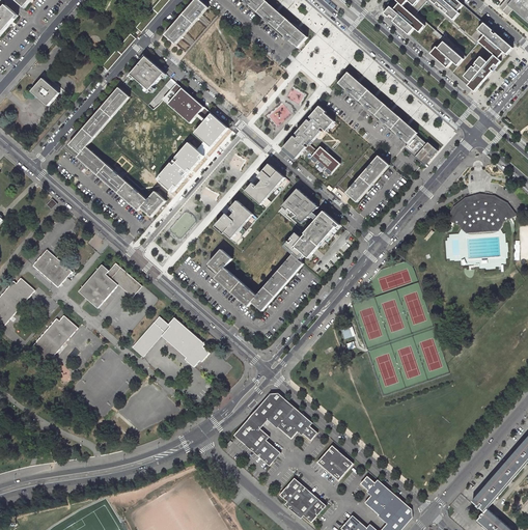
[(156,0),(133,26),(135,27),(136,28),(138,30),(139,31),(165,0),(156,0)]
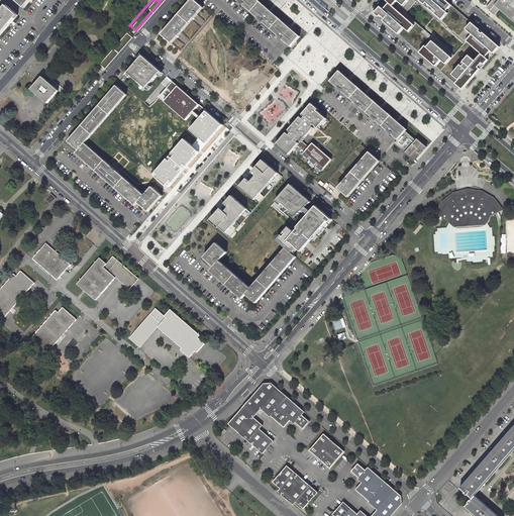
[(198,11),(201,8),(192,0),(189,0),(160,33),(171,43),(171,42),(175,38),(175,37),(180,32),(180,31),(190,20),(195,14),(196,14),(198,11)]
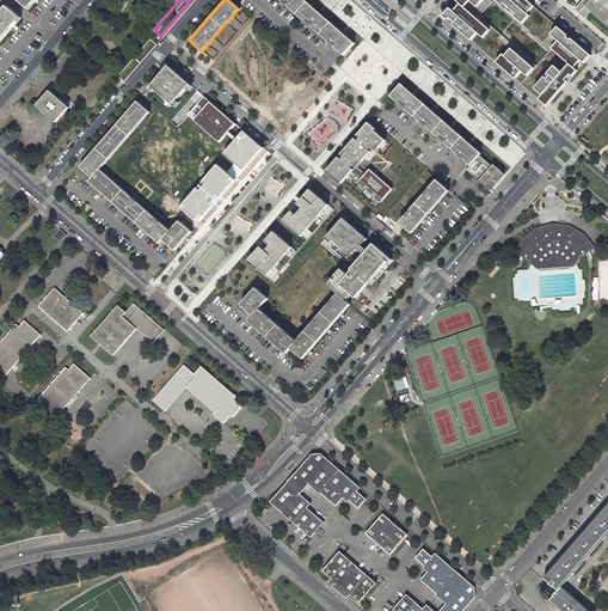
[(277,0),(341,55),(347,48),(351,42),(347,37),(333,26),(318,12),(315,10),(302,0),(277,0)]
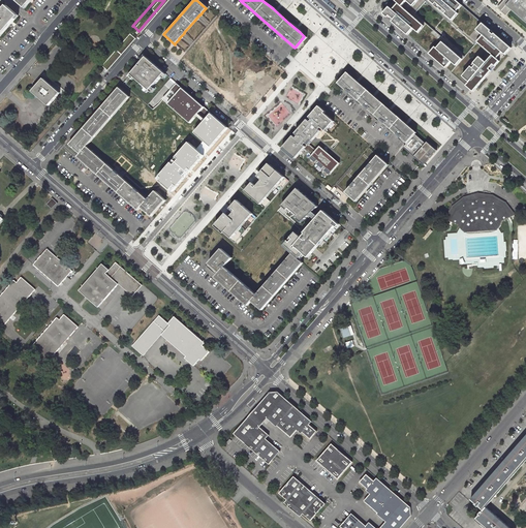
[(391,0),(380,12),(470,91),(473,88),(483,76),(490,68),(497,60),(494,58),(499,51),(503,54),(503,53),(508,47),(454,0),(391,0)]
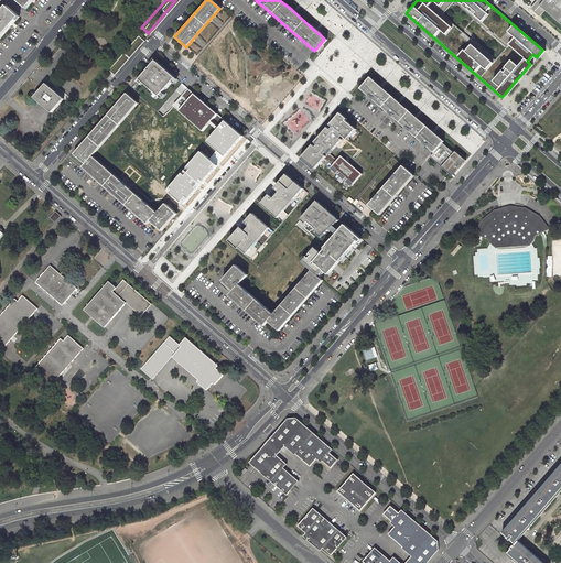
[(560,25),(560,0),(532,0),(528,7),(537,14),(541,9),(560,25)]
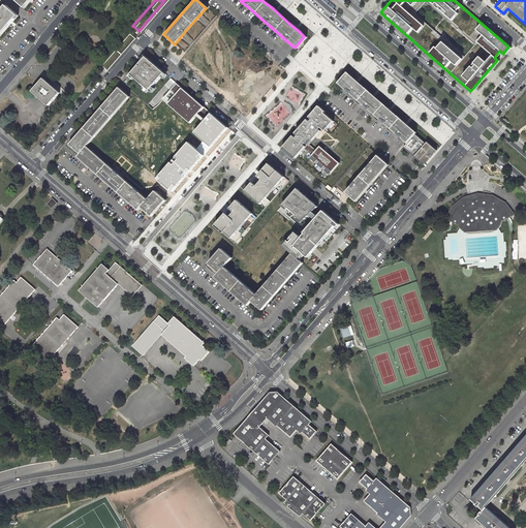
[(10,21),(17,14),(4,3),(0,8),(0,33),(7,25),(10,21)]
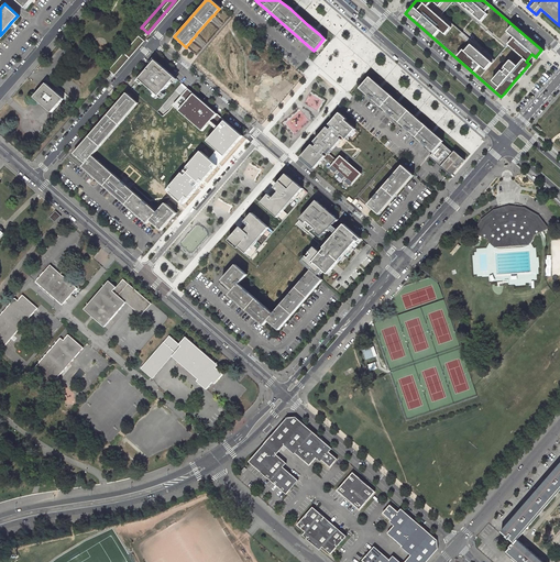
[(308,22),(307,24),(319,34),(320,32),(316,29),(314,26),(308,22)]
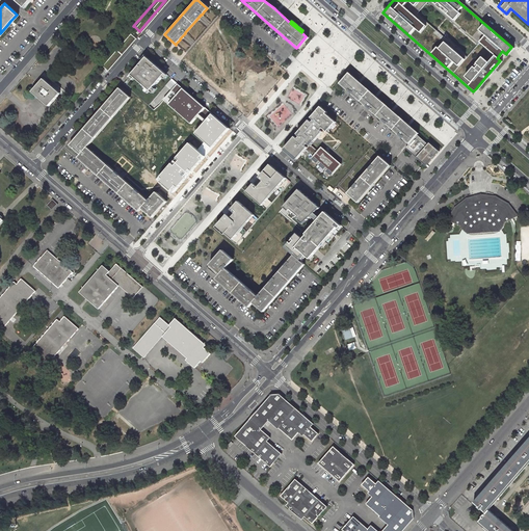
[(163,73),(143,56),(129,74),(148,90),(163,73)]
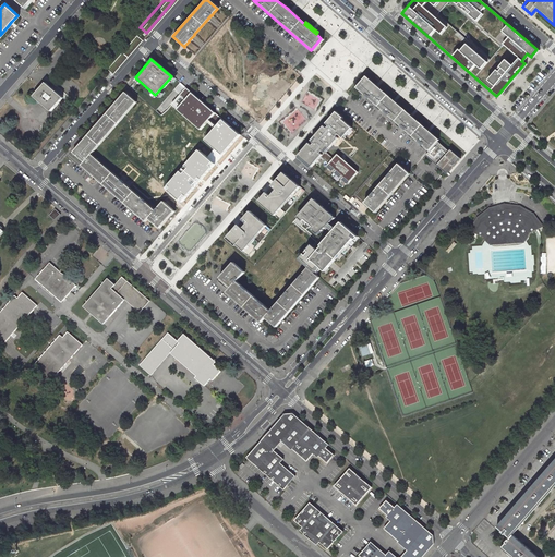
[(437,140),(363,75),(353,87),(427,150),(423,155),(444,173),(458,157),(448,148),(446,150),(435,141),(437,140)]
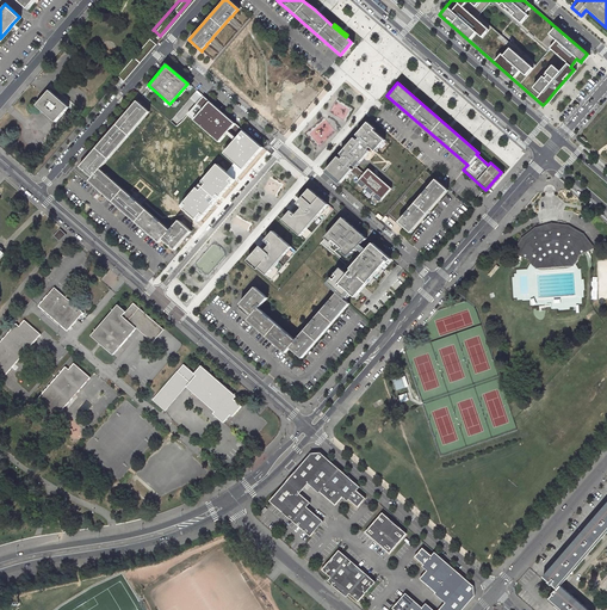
[(67,105),(48,88),(36,104),(54,119),(67,105)]
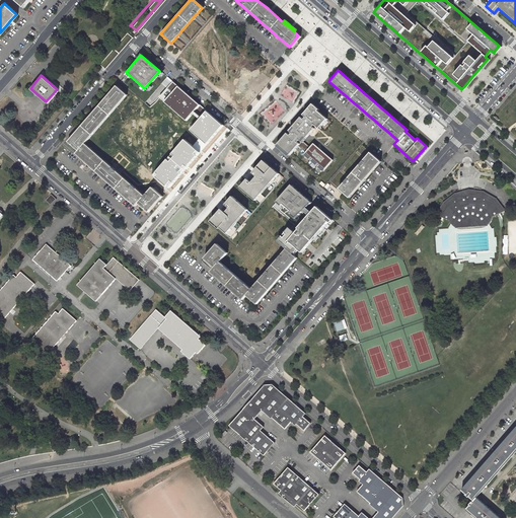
[(221,125),(164,75),(159,81),(165,86),(156,97),(182,120),(190,113),(197,119),(187,129),(197,138),(190,146),(181,138),(149,174),(165,189),(221,125)]
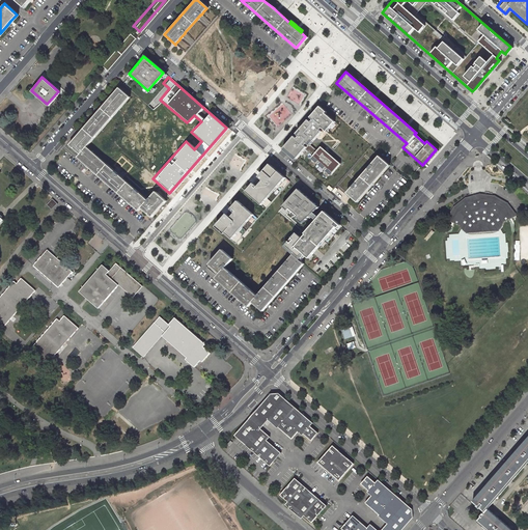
[(86,144),(128,95),(117,86),(110,95),(68,143),(79,152),(77,156),(80,158),(104,179),(132,204),(138,210),(141,206),(151,216),(160,205),(165,199),(155,190),(147,199),(121,176),(109,165),(86,144)]
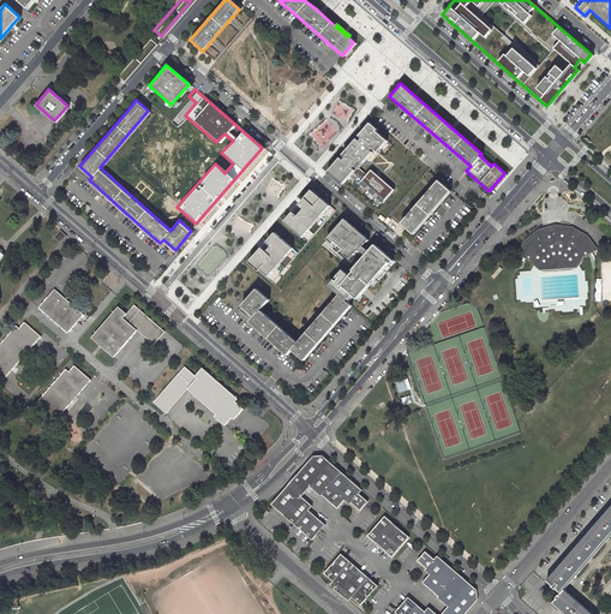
[(367,123),(324,172),(339,184),(354,166),(357,167),(372,149),(375,151),(384,139),(373,130),(375,129),(367,123)]
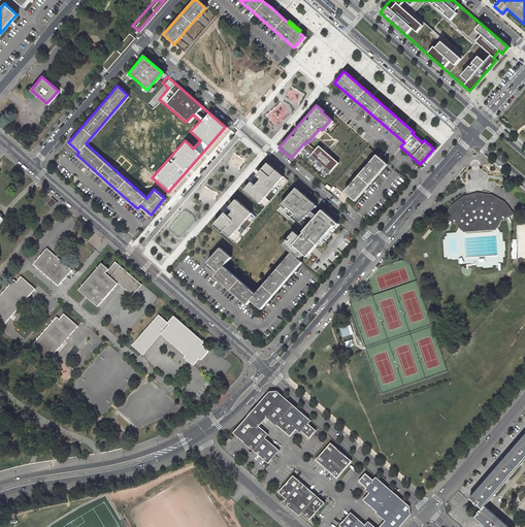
[(309,154),(306,157),(326,173),(336,162),(317,144),(313,150),(304,142),(301,146),(309,154)]
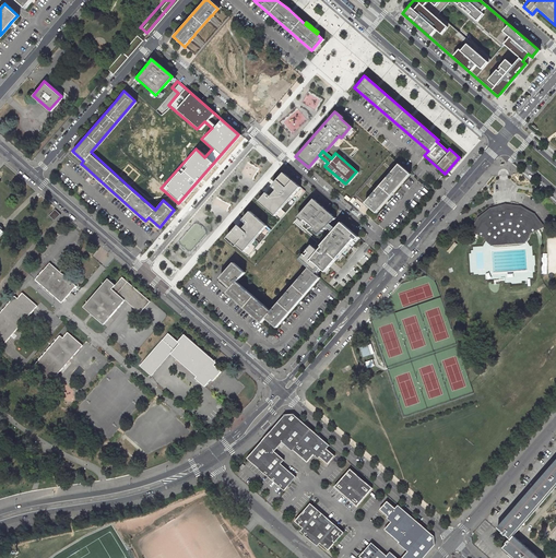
[(374,211),(407,173),(397,163),(362,201),(374,211)]
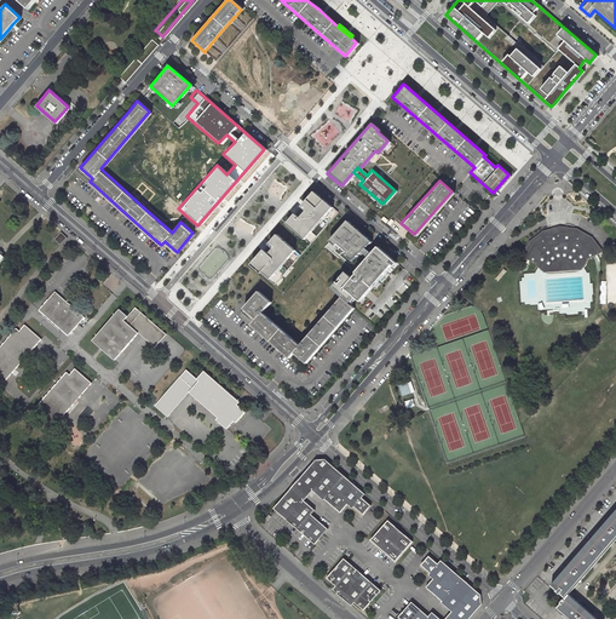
[(335,211),(311,190),(298,206),(303,211),(297,218),(292,213),(283,223),(308,244),(335,211)]
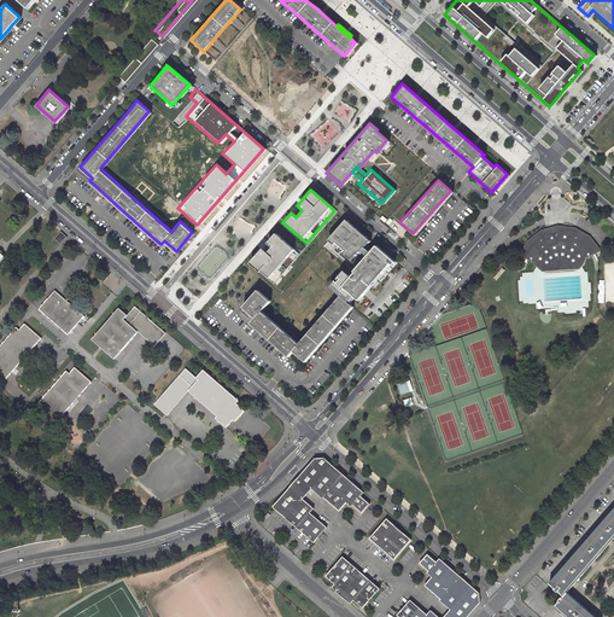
[(389,257),(344,219),(320,246),(344,267),(327,286),(338,295),(346,303),(352,296),(356,300),(369,285),(367,284),(376,272),(379,274),(389,262),(386,261),(389,257)]
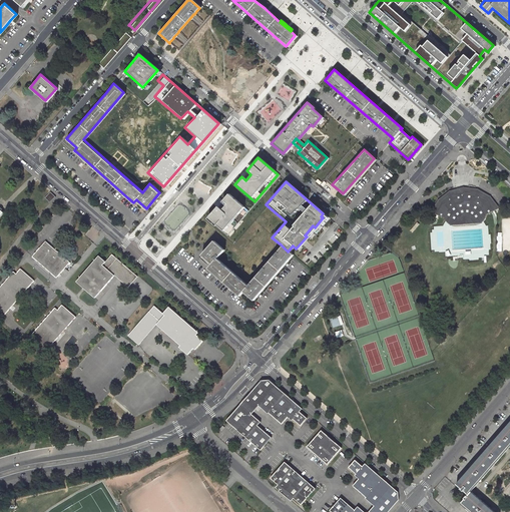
[(447,190),(436,199),(430,210),(429,212),(433,213),(436,214),(441,216),(442,218),(442,219),(443,219),(444,221),(447,223),(448,224),(449,224),(452,225),(455,225),(458,224),(461,223),(466,223),(468,223),(470,223),(473,223),(476,223),(479,222),(479,221),(481,219),(482,218),(483,216),(484,215),(484,213),(486,212),(487,211),(488,211),(492,209),(493,208),(496,207),(487,195),(475,188),(461,187),(447,190)]
